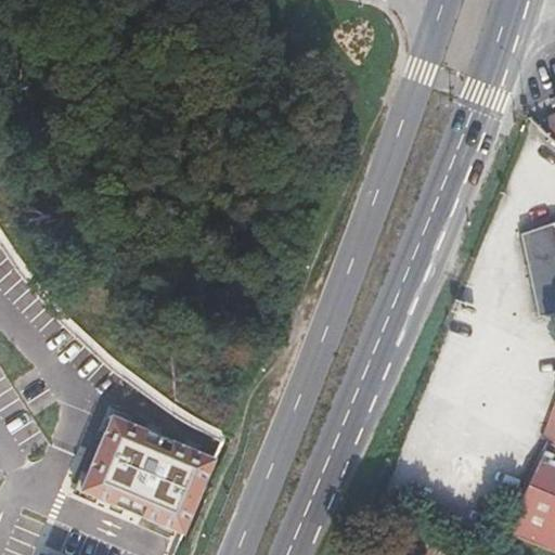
[(554,97),(553,98),(554,102),(554,115),(537,125),(554,141),(554,97)]
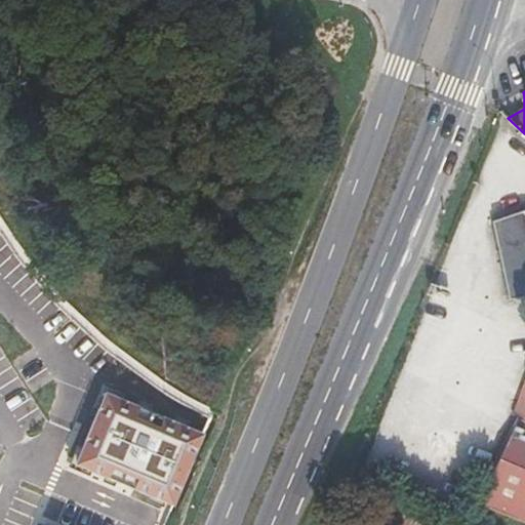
[(524,210),(493,223),(509,300),(524,296),(524,210)]
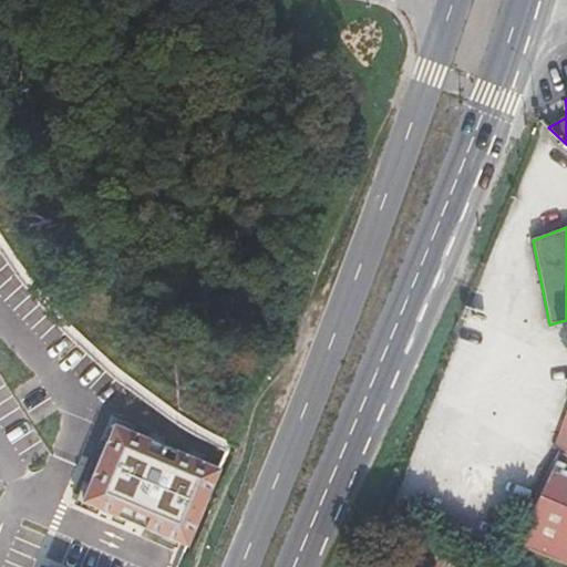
[(566,416),(554,447),(558,450),(566,453),(566,416)]
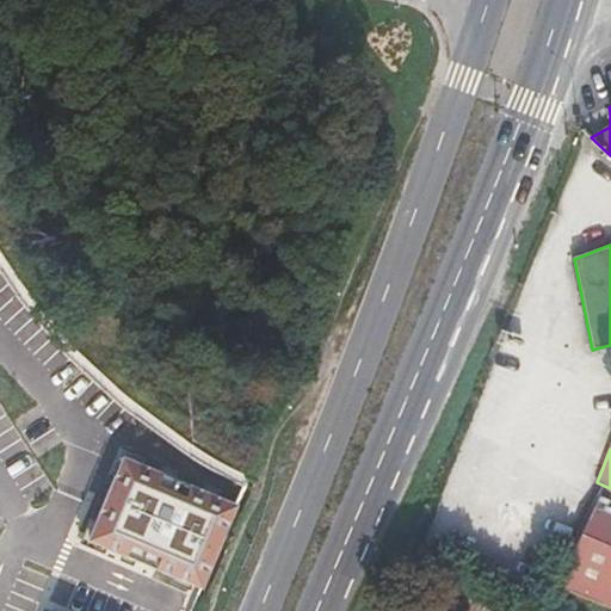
[(90,539),(204,586),(239,504),(125,456),(90,539)]
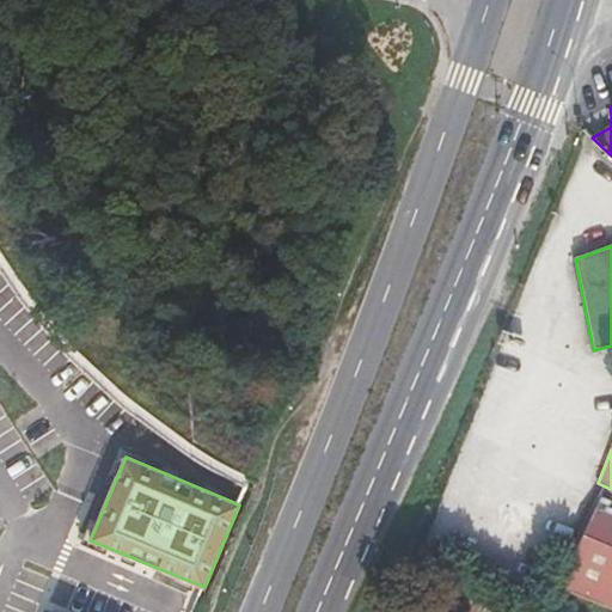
[(611,489),(603,485),(556,583),(611,605),(611,489)]
